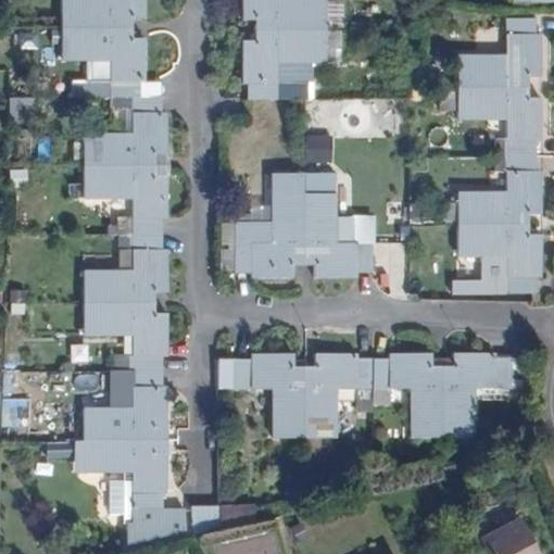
[(62,0),(62,26),(133,27),(131,17),(143,16),(143,0),(62,0)]
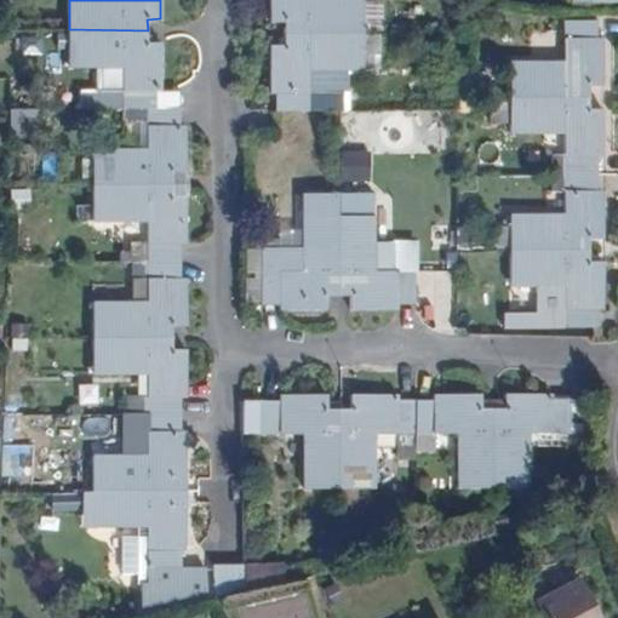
[(272,0),(272,19),(285,18),(285,32),(365,30),(365,0),(272,0)]
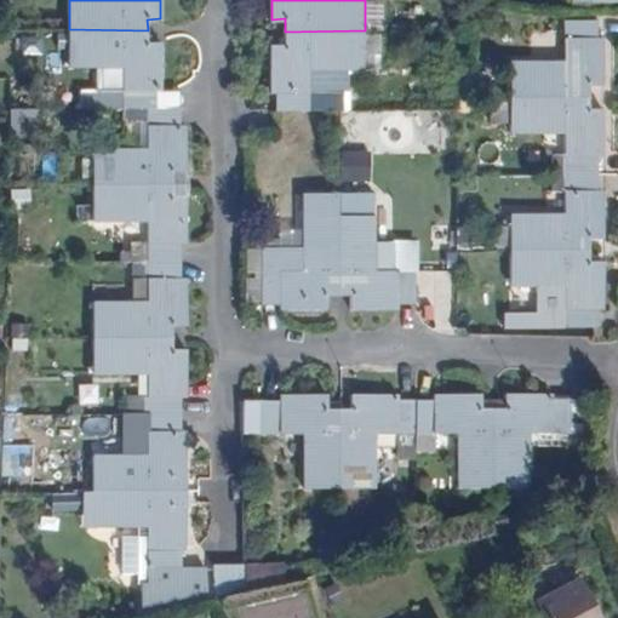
[(600,18),(566,17),(565,59),(513,62),(511,96),(591,97),(593,83),(605,83),(605,36),(600,35),(600,18)]
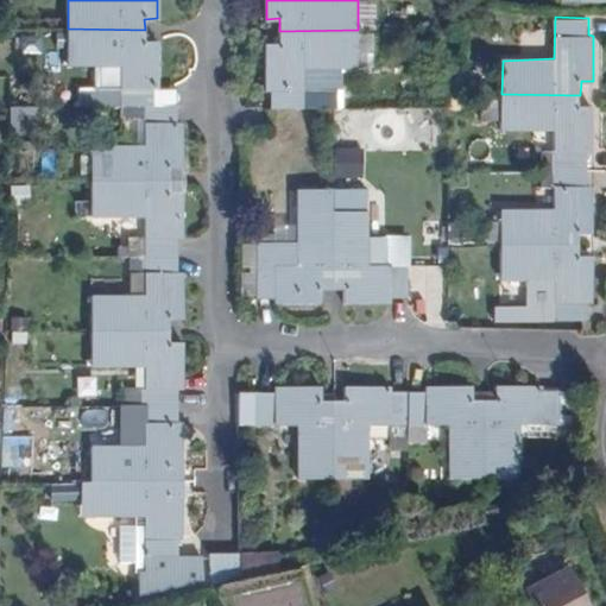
[(145,30),(68,29),(69,62),(119,63),(119,105),(144,105),(152,105),(153,87),(159,87),(159,40),(145,40),(145,30)]
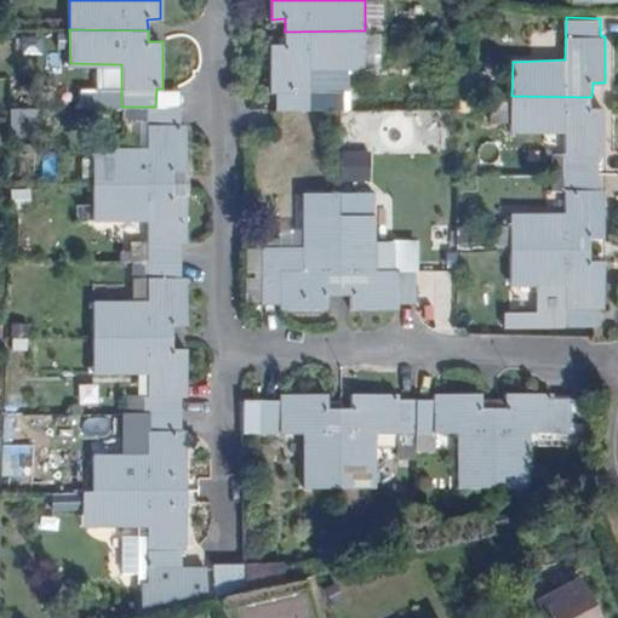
[(366,67),(365,30),(285,32),(285,44),(272,45),(270,91),(276,90),(279,110),(310,109),(310,67),(366,67)]
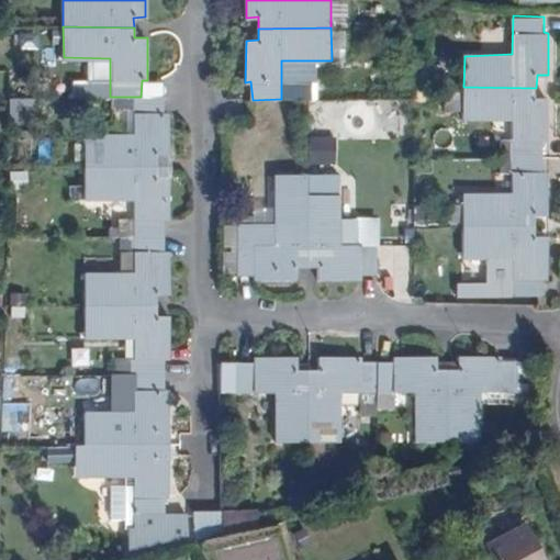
[(147,80),(142,80),(141,97),(163,97),(164,81),(147,80)]
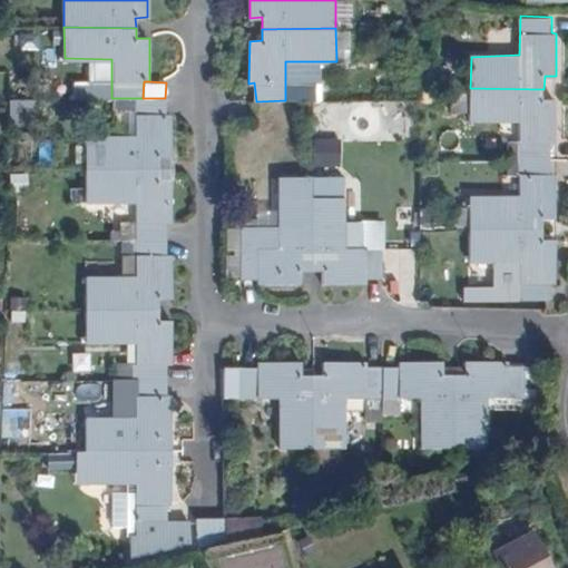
[(552,140),(556,140),(556,98),(542,98),(544,89),(470,88),(470,118),(519,118),(520,157),(551,157),(552,140)]
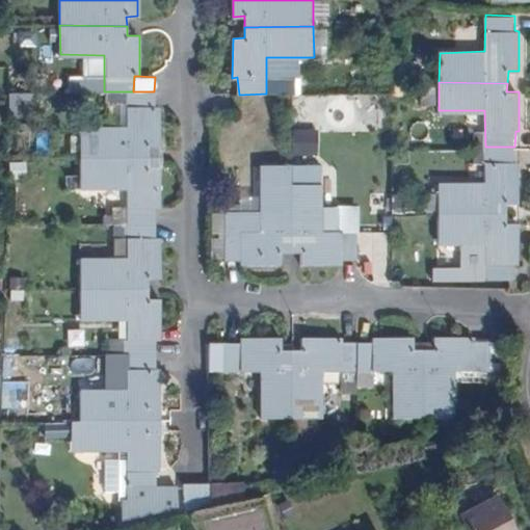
[(133,91),(126,91),(127,128),(79,129),(80,159),(148,158),(148,148),(159,148),(159,107),(155,106),(155,91),(154,91),(133,91)]
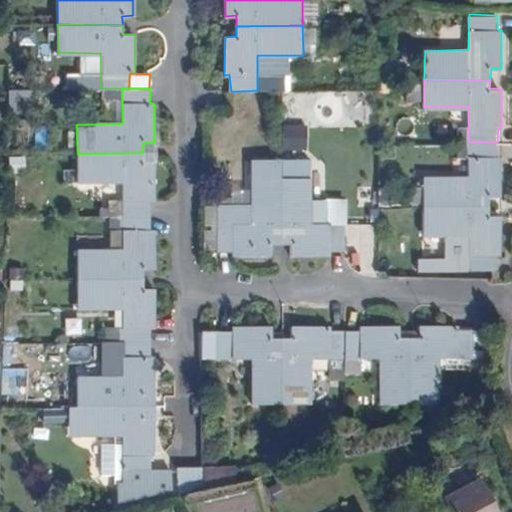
[(424,205),(489,206),(490,195),(501,195),(501,158),(497,157),(497,142),(469,142),(469,177),(424,177),(424,205)]
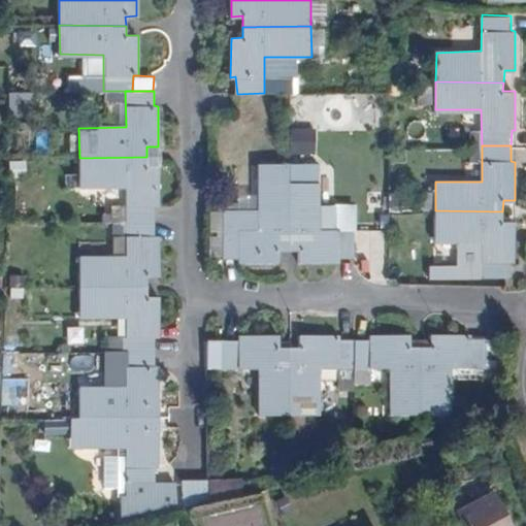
[(158,146),(146,146),(146,157),(158,157),(158,146)]
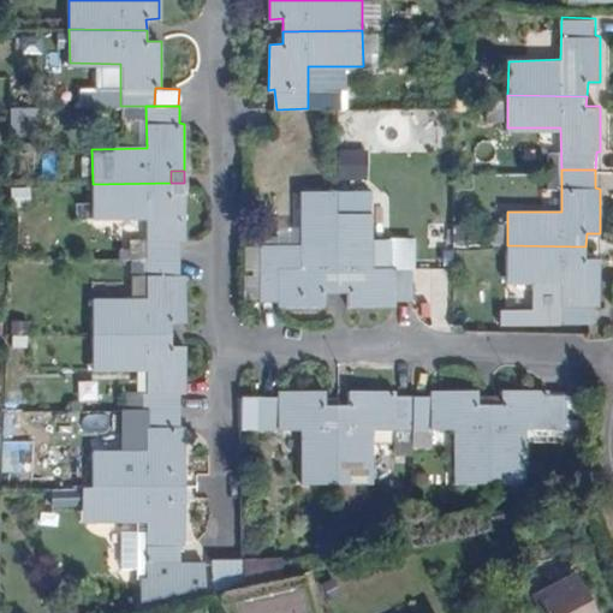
[(171,183),(93,184),(93,219),(147,218),(147,257),(180,257),(180,243),(185,240),(184,195),(170,194),(171,183)]
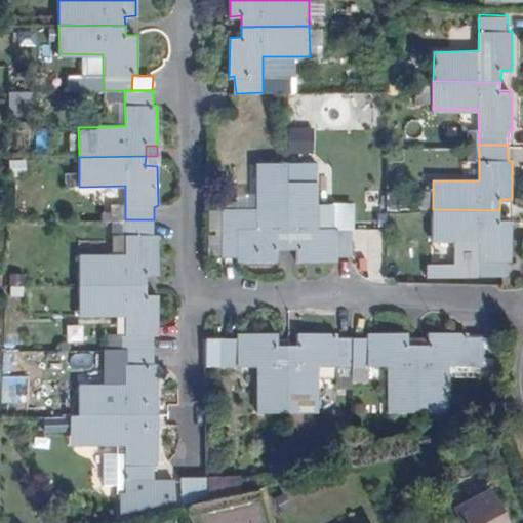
[(157,156),(146,156),(145,165),(157,166),(157,156)]
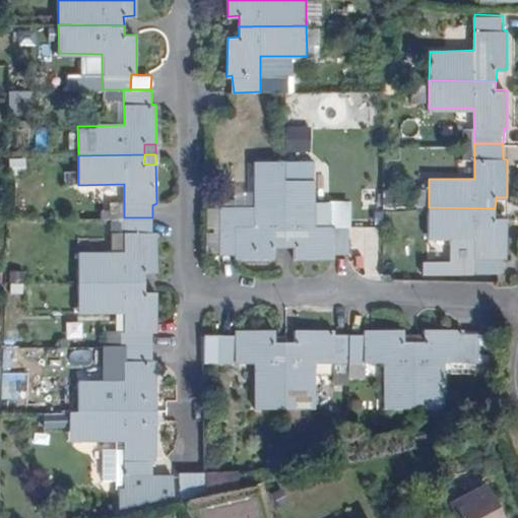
[(286,163),(257,163),(257,210),(236,210),(236,205),(220,205),(220,254),(236,254),(236,259),(276,260),(276,247),(286,248),(286,180),(286,163)]
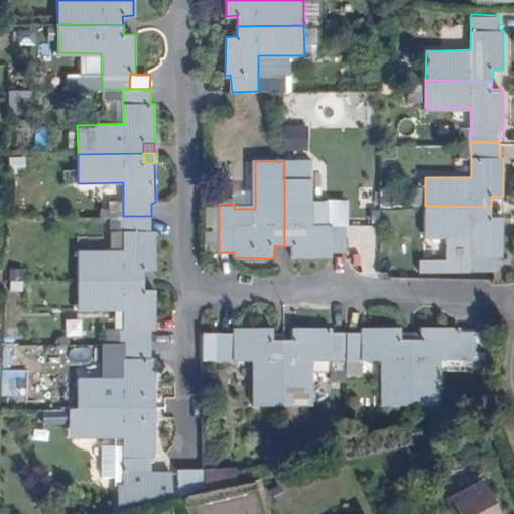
[(312,179),(284,178),(284,246),(292,246),(293,257),(332,258),(333,252),(347,253),(348,225),(312,225),(312,179)]
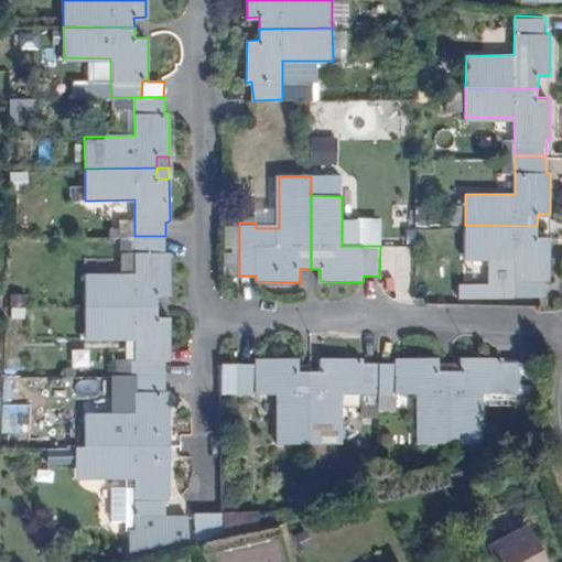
[(537,226),(465,225),(464,258),(489,258),(489,282),(515,281),(515,295),(546,294),(546,278),(550,278),(550,237),(537,237),(537,226)]
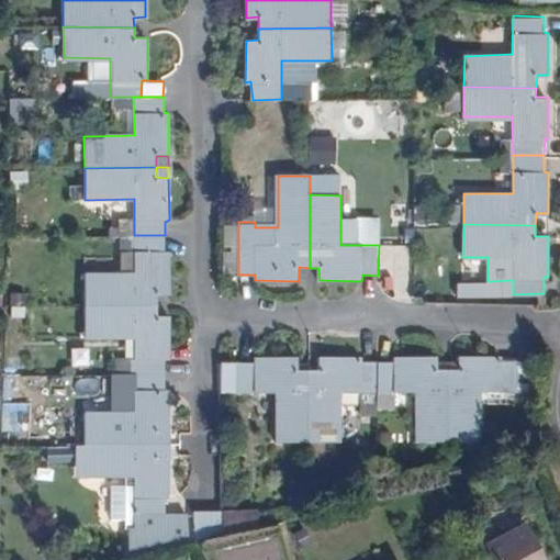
[(164,249),(165,235),(134,235),(135,273),(85,273),(85,304),(156,305),(156,294),(169,294),(169,252),(164,249)]
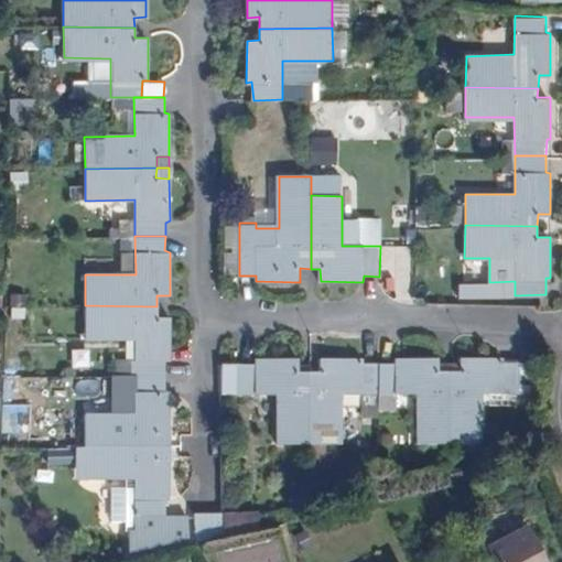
[(155,315),(157,306),(85,305),(85,337),(136,338),(134,374),(165,375),(166,374),(165,360),(171,360),(171,316),(155,315)]
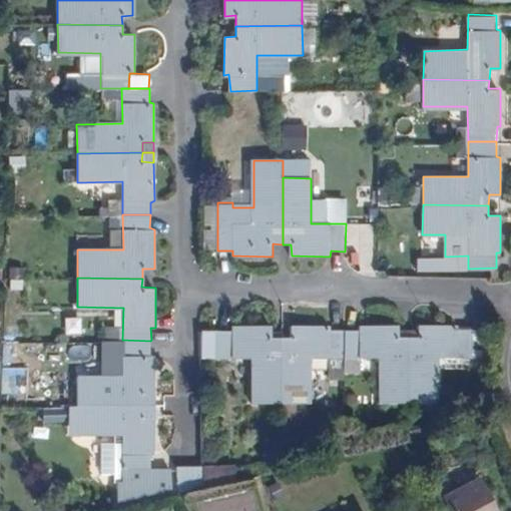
[(418,337),(408,337),(409,402),(438,402),(440,358),(473,357),(472,329),(458,328),(458,325),(419,324),(418,337)]
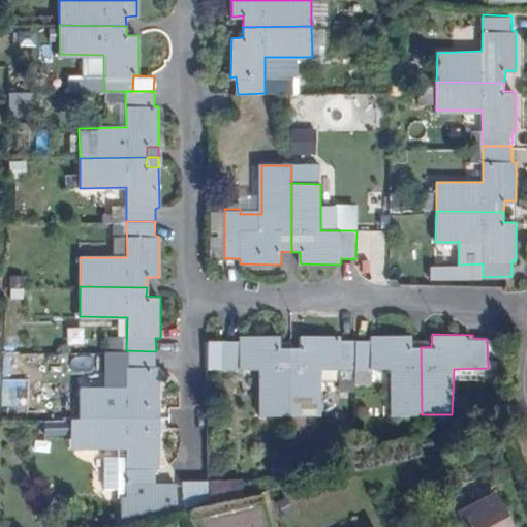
[(300,347),(291,347),(291,415),(320,415),(321,369),(357,369),(355,339),(342,340),(341,335),(302,336),(300,347)]
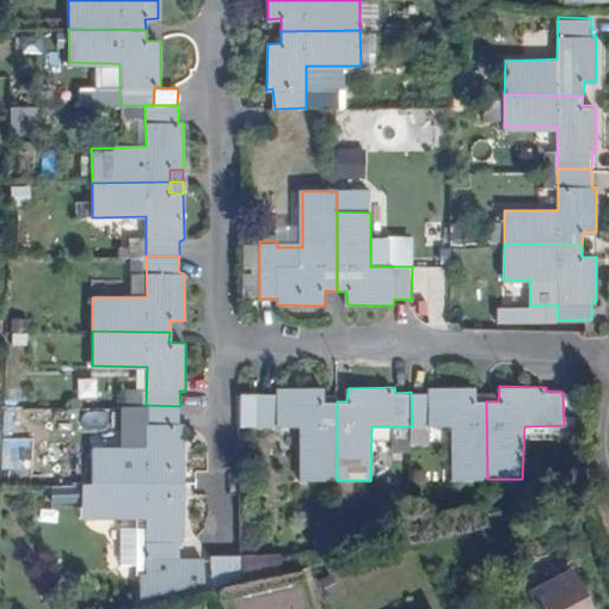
[(429,392),(411,392),(412,426),(453,426),(454,480),(487,479),(486,401),(475,401),(475,393),(475,387),(429,388),(429,392)]
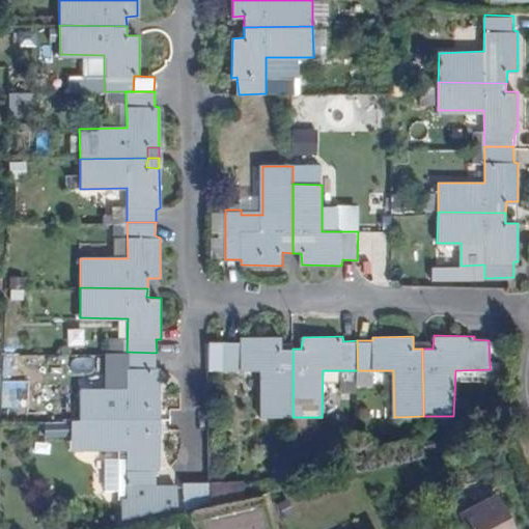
[(241,342),(204,342),(204,371),(209,371),(261,371),(260,417),(293,417),(293,349),(282,349),(281,344),(281,337),(241,337),(241,342)]
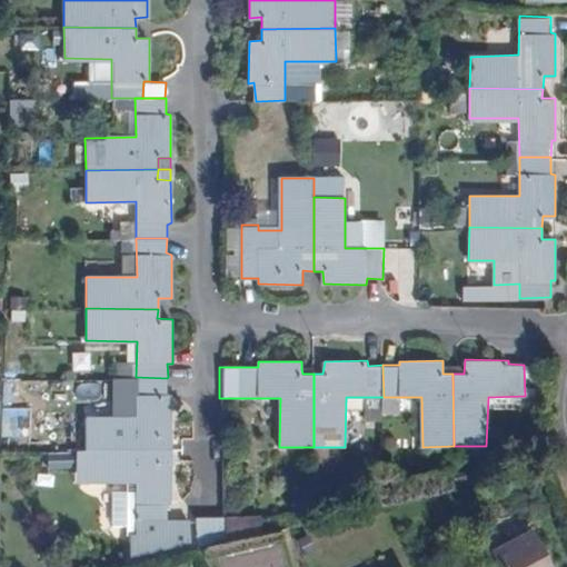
[(540,365),(524,365),(525,396),(540,396),(540,365)]
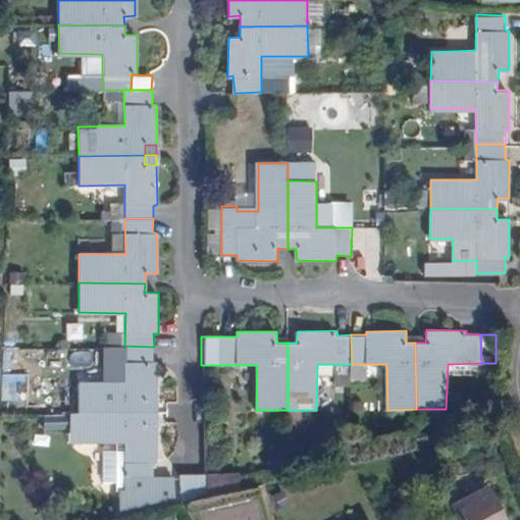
[(79,384),(80,412),(145,412),(145,403),(158,402),(157,363),(152,363),(153,347),(124,346),(104,347),(104,353),(104,363),(124,364),(124,384),(105,383),(79,384)]
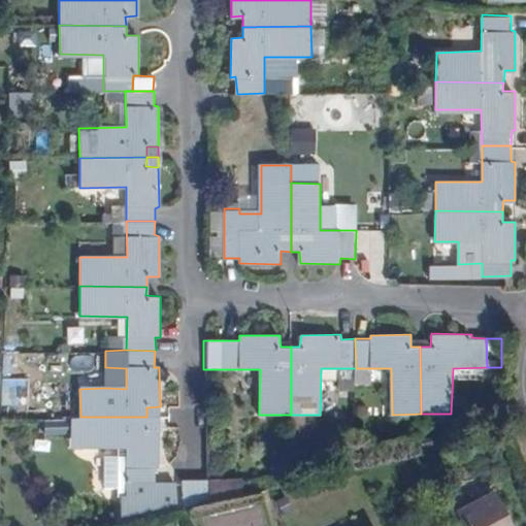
[(105,367),(106,388),(126,389),(126,368),(105,367)]
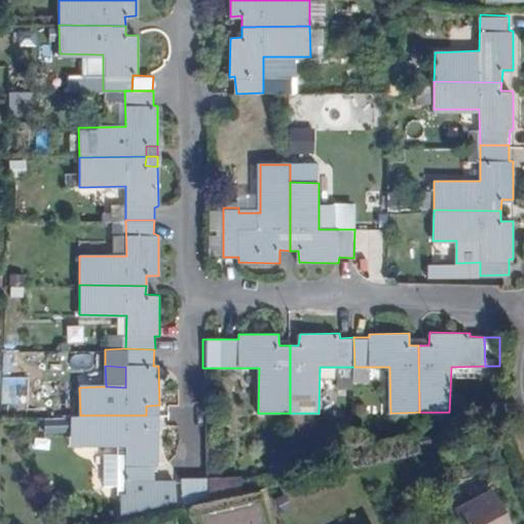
[(159,415),(159,405),(146,406),(146,415),(159,415)]
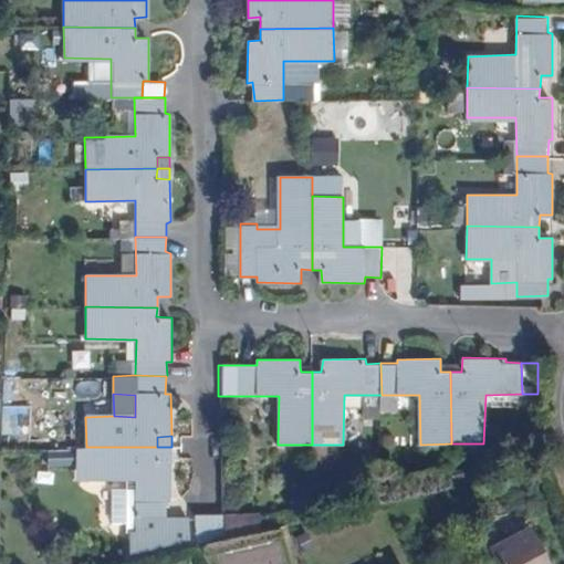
[(190,539),(190,515),(179,515),(168,517),(167,501),(171,500),(173,457),(157,456),(157,447),(86,447),(86,477),(126,477),(124,483),(113,484),(112,523),(126,524),(126,531),(128,531),(129,552),(190,539)]
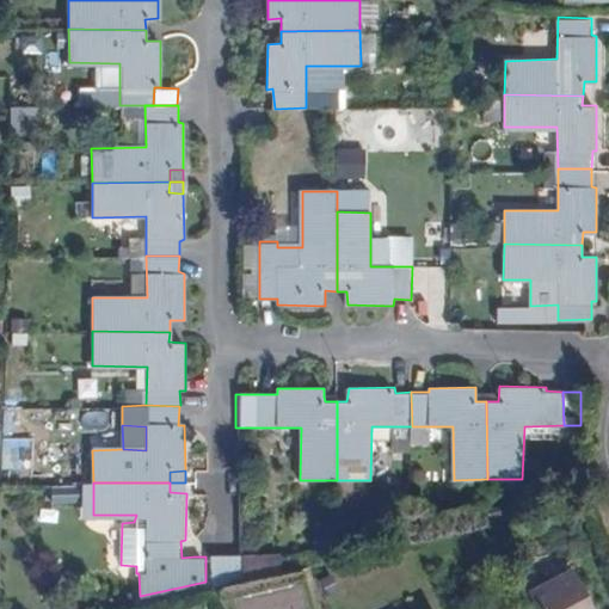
[(185,483),(170,483),(170,492),(186,493),(185,483)]
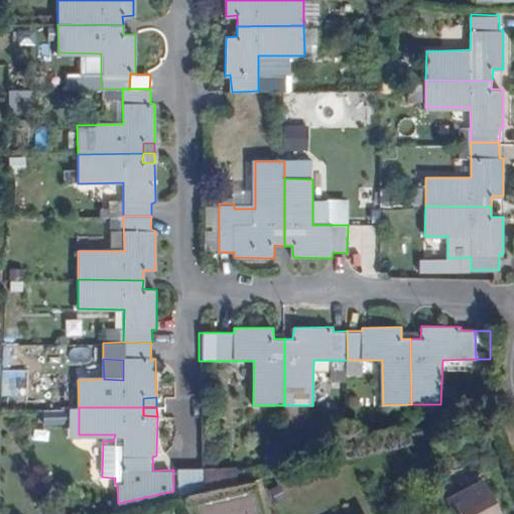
[(179,469),(179,497),(195,493),(234,484),(235,464),(206,465),(205,470),(179,469)]
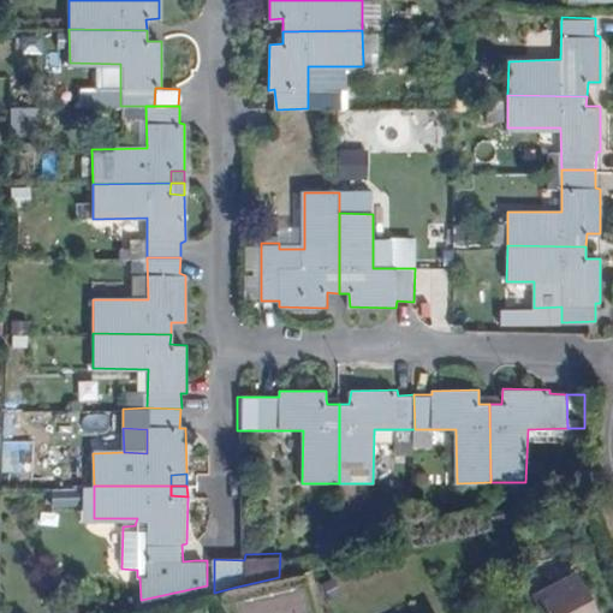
[(607,612),(582,567),(539,590),(551,612),(607,612)]
